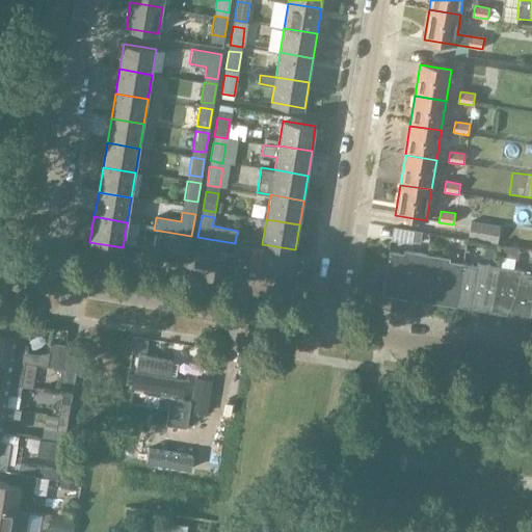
[(471,219),(469,239),(497,243),(499,225),(471,219)]
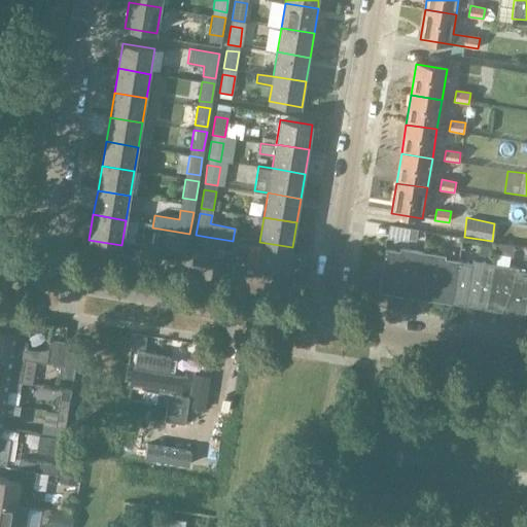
[(226,240),(207,237),(196,235),(190,265),(220,271),(226,240)]
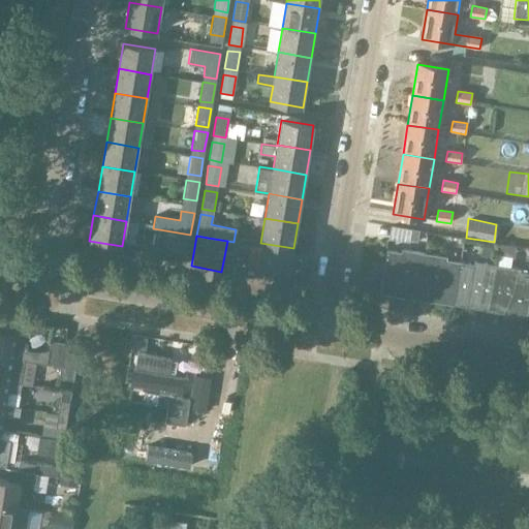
[(289,273),(293,248),(260,243),(256,268),(289,273)]
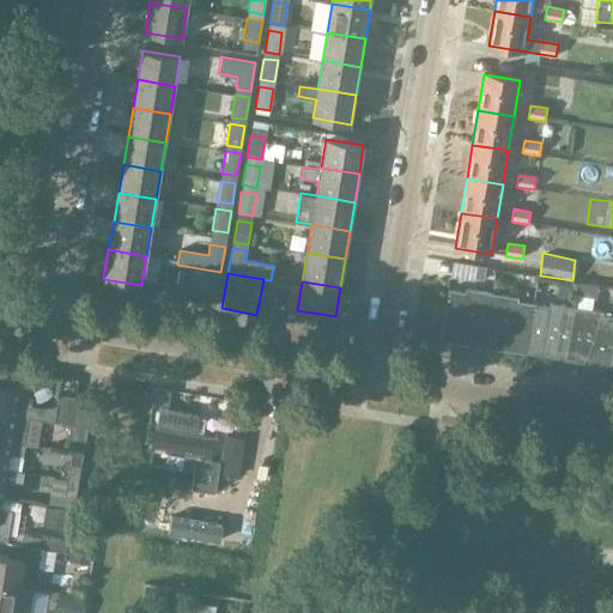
[(598,286),(580,283),(578,295),(595,298),(598,286)]
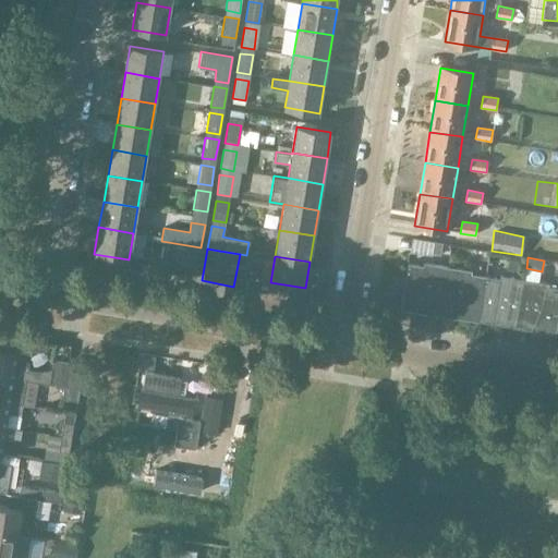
[(439,315),(447,267),(424,263),(423,266),(408,263),(400,308),(439,315)]
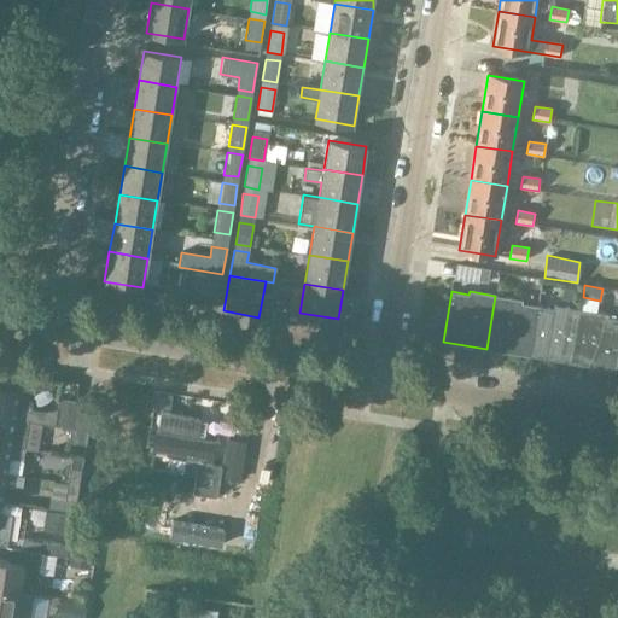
[(529,356),(537,305),(522,303),(522,299),(495,296),(487,349),(529,356)]
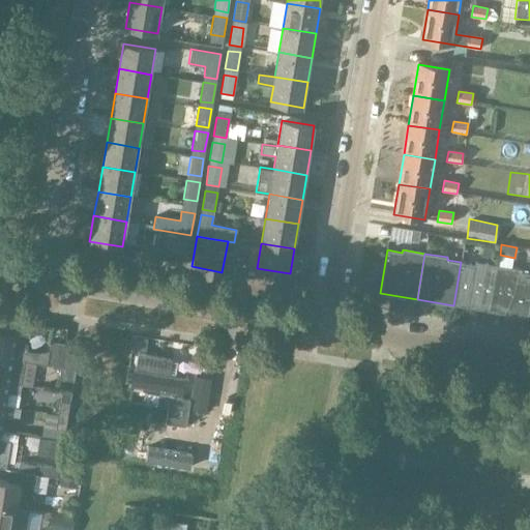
[(490,312),(498,265),(474,262),(474,264),(461,262),(453,305),(490,312)]
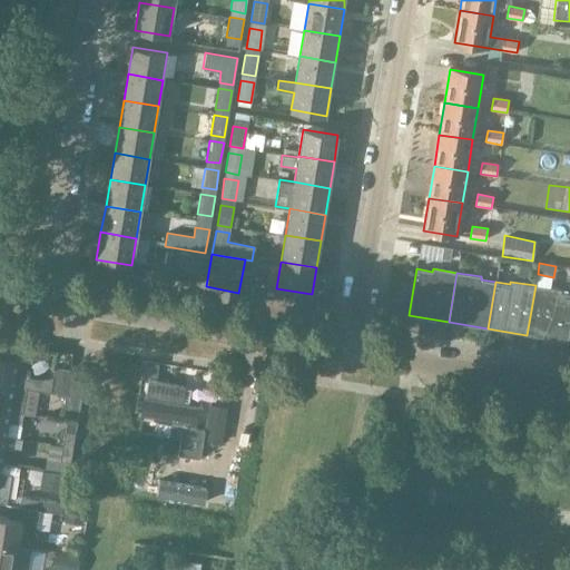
[(536,285),(527,335),(567,342),(569,321),(569,294),(559,293),(560,290),(536,285)]
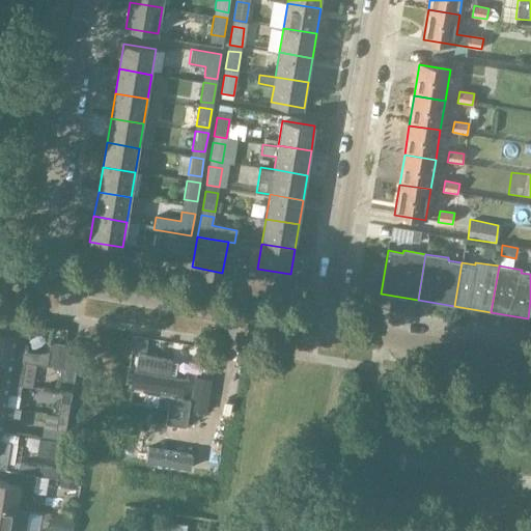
[(0,358),(24,362),(47,365),(61,367),(64,343),(50,341),(49,351),(37,353),(25,351),(15,345),(17,336),(0,333),(0,358)]
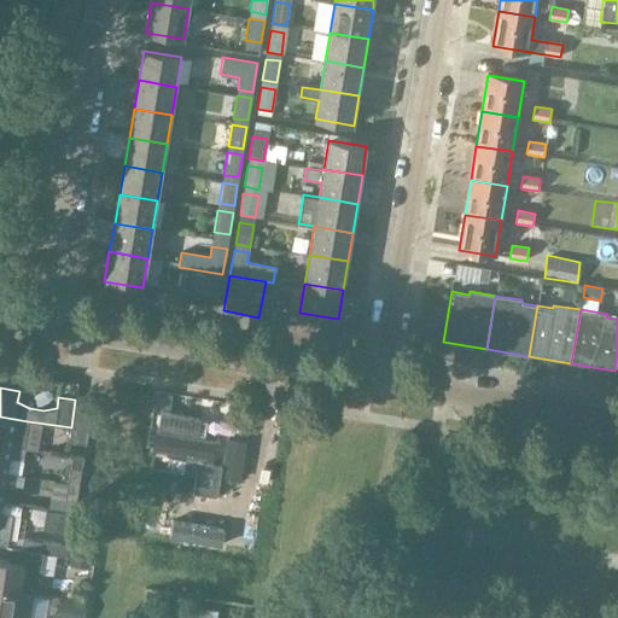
[(75,400),(71,427),(69,441),(86,443),(92,402),(75,400)]
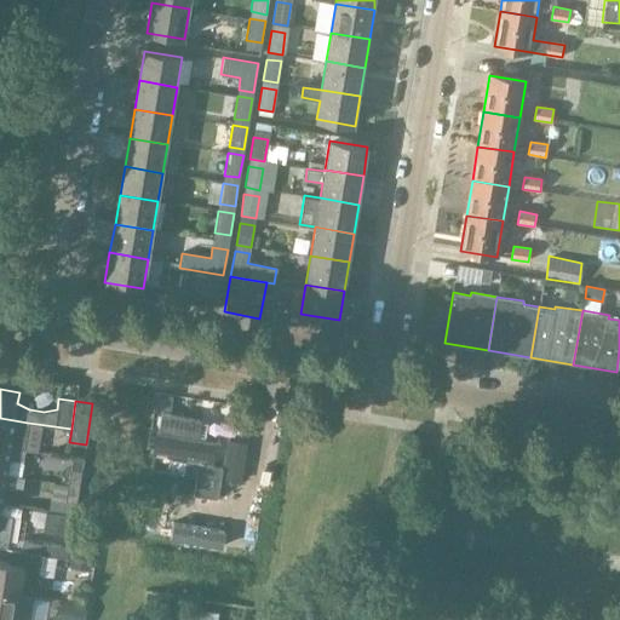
[(24,448),(28,423),(0,418),(0,446),(24,449),(24,448)]
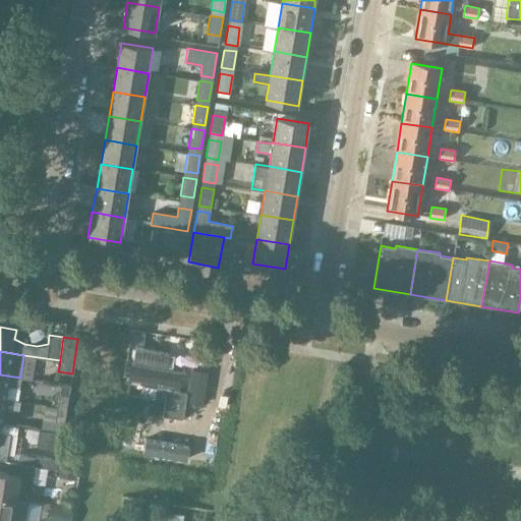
[(128,383),(179,391),(181,374),(166,372),(168,357),(135,351),(133,366),(130,366),(128,383)]
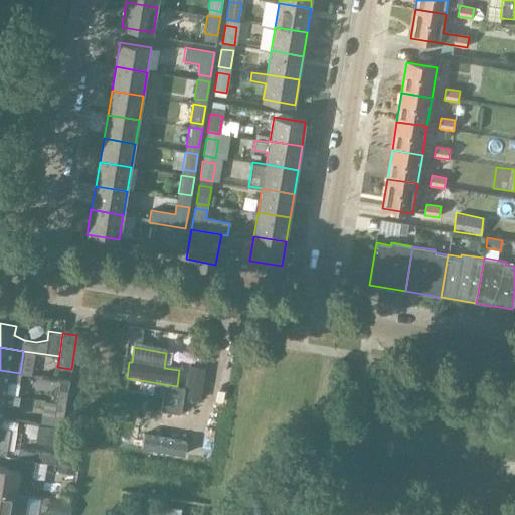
[(206,371),(189,368),(184,401),(201,404),(206,371)]
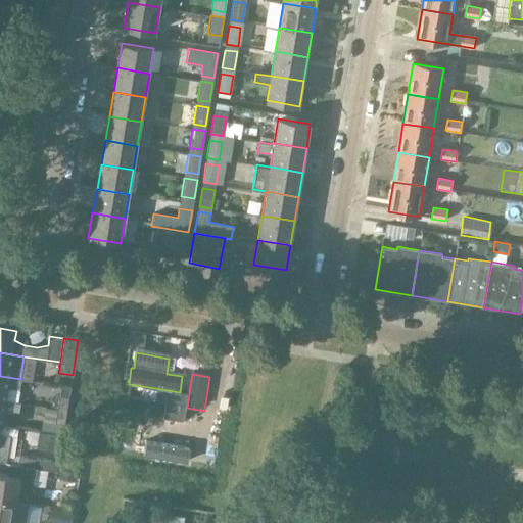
[(18,389),(20,379),(0,376),(0,399),(5,400),(7,387),(18,389)]
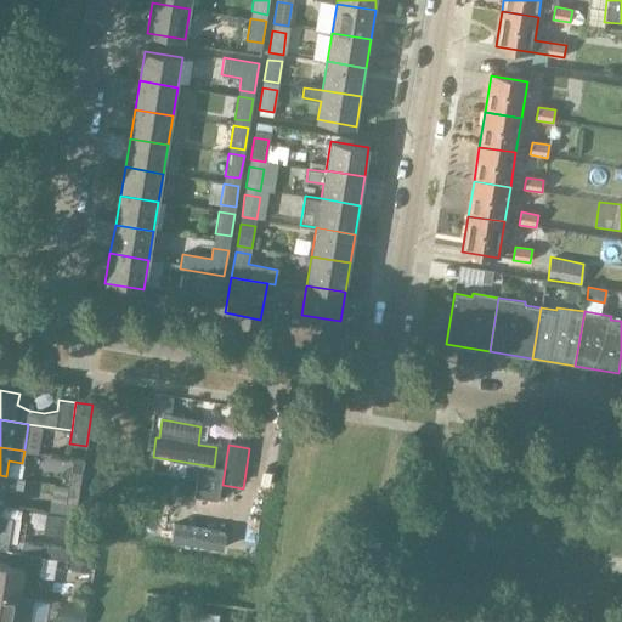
[(156,461),(153,474),(196,481),(197,468),(156,461)]
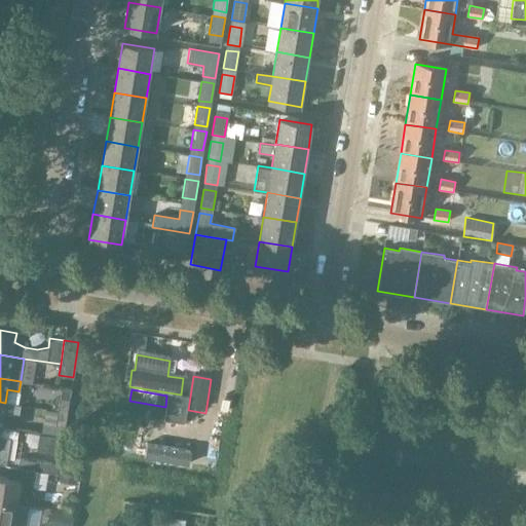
[(189,397),(167,393),(165,406),(186,410),(189,397)]
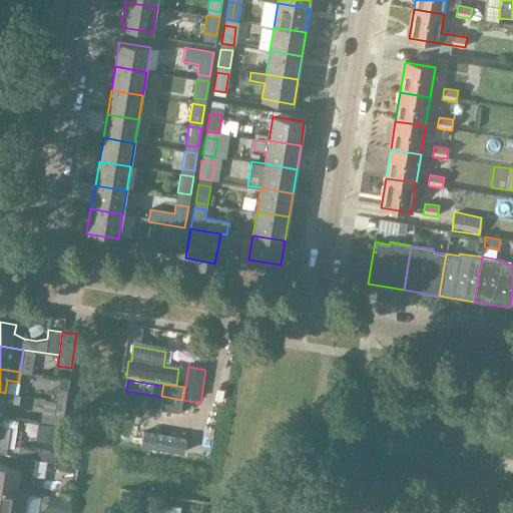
[(56,401),(65,403),(67,389),(58,388),(56,401)]
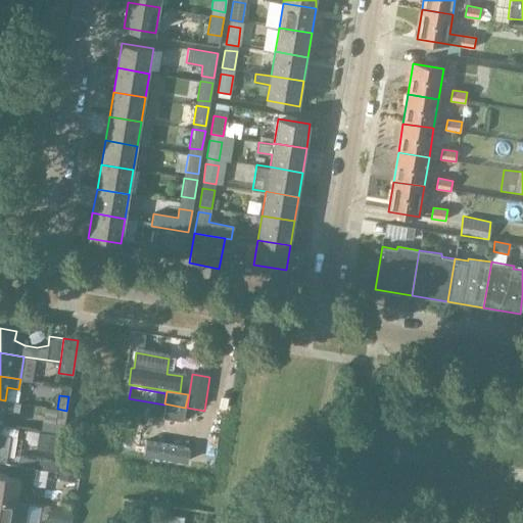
[(19,402),(5,400),(0,399),(0,423),(1,424),(3,411),(18,414),(19,402)]
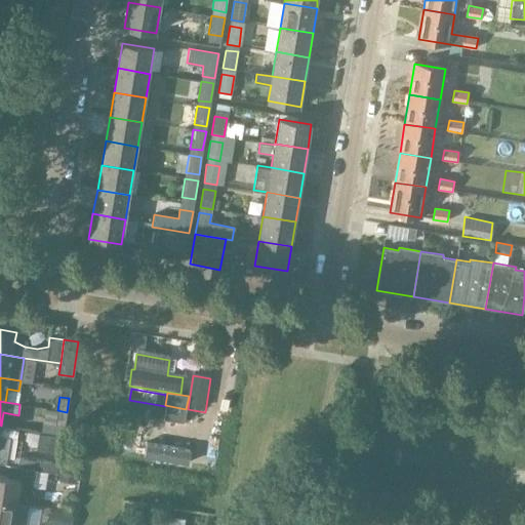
[(165,405),(163,418),(184,422),(186,409),(165,405)]
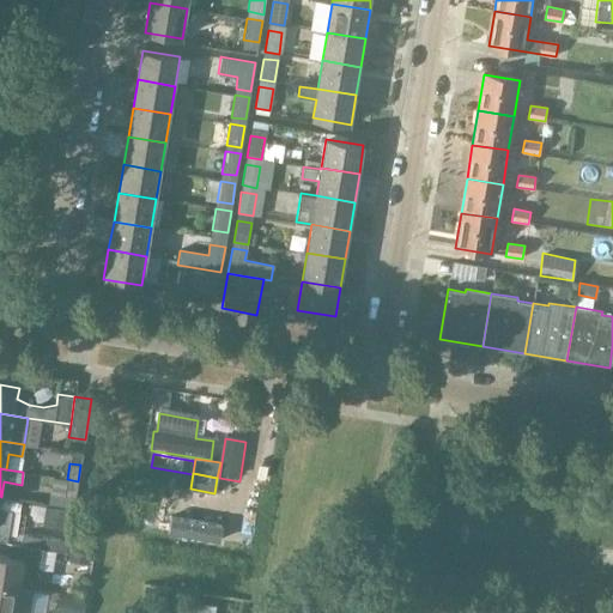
[(76,498),(78,481),(67,479),(64,496),(76,498)]
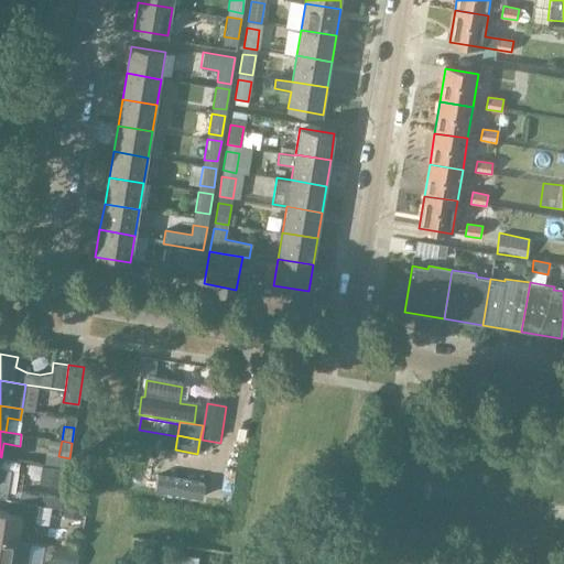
[(0,467),(0,463),(1,457),(0,456),(0,497),(6,498),(10,469),(0,467)]
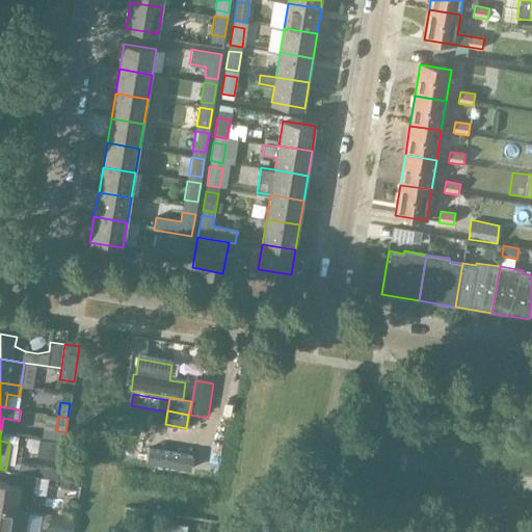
[(194,456),(149,449),(147,463),(192,471),(194,456)]
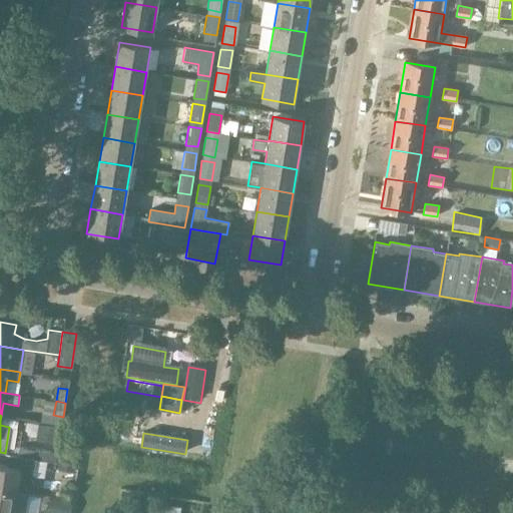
[(0,488),(28,493),(33,458),(9,454),(7,465),(0,464),(0,488)]
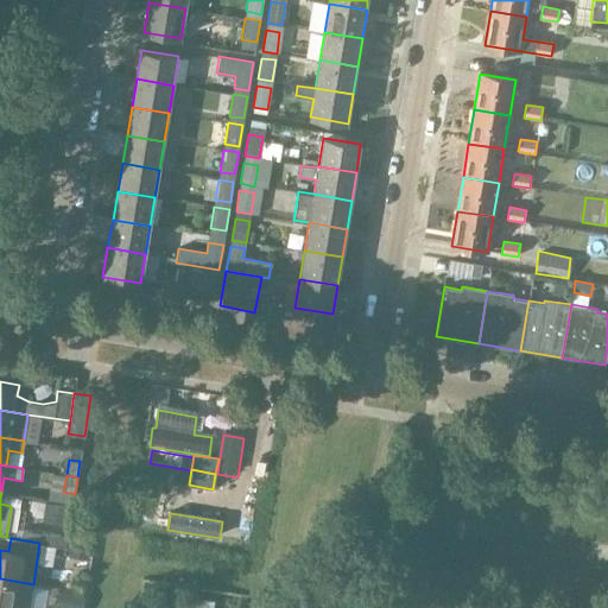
[(29,607),(33,584),(0,578),(0,606),(13,607),(29,607)]
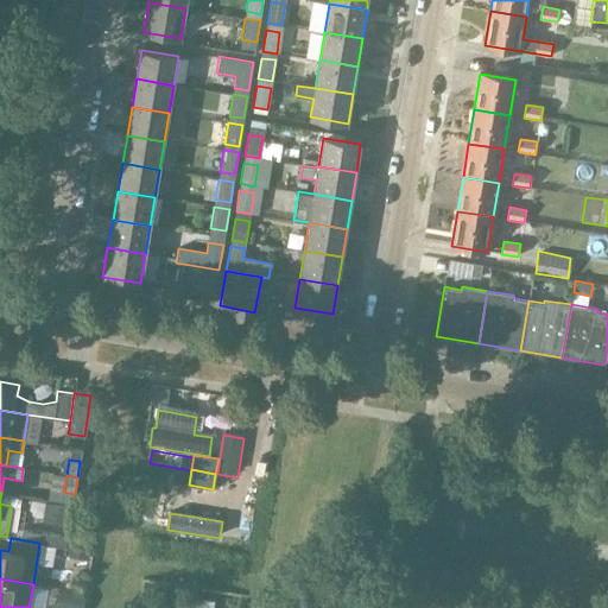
[(55,607),(82,607),(84,594),(58,590),(55,607)]
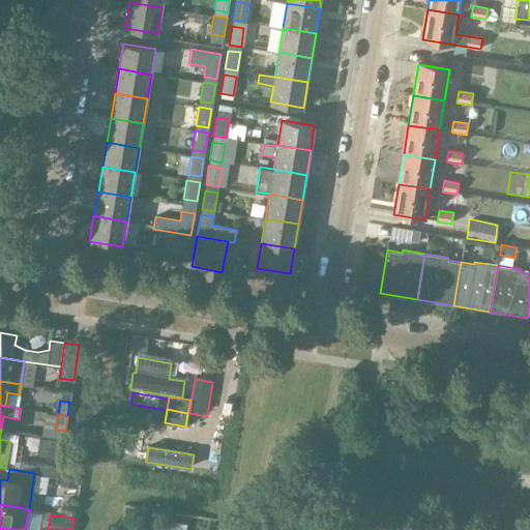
[(184,529),(186,524),(171,521),(169,529),(184,529)]
